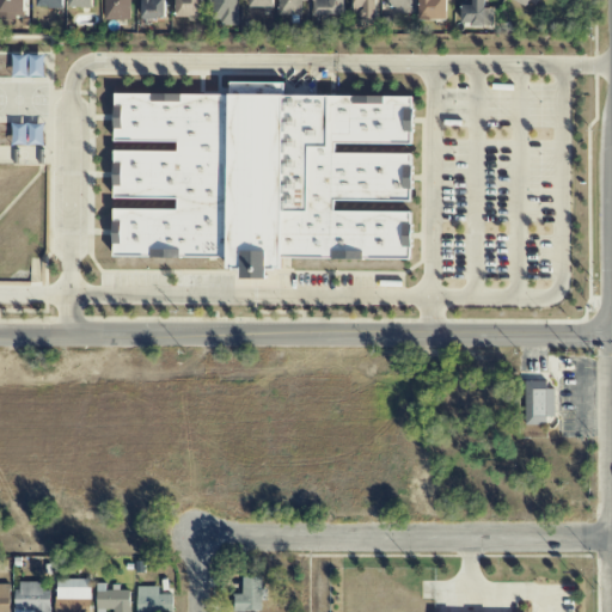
[(63,10),(63,0),(37,0),(37,8),(63,10)]
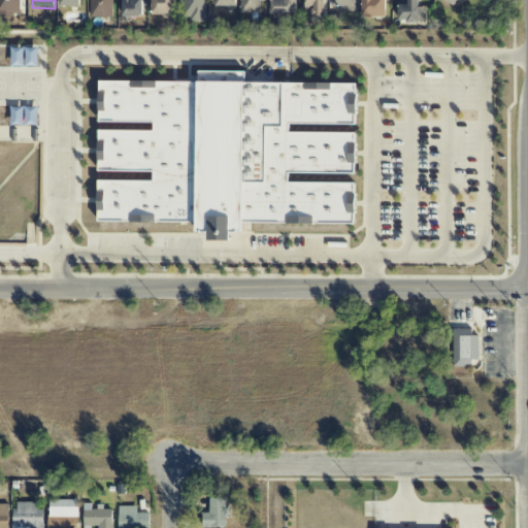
[(113,18),(112,0),(90,0),(91,19),(113,18)]
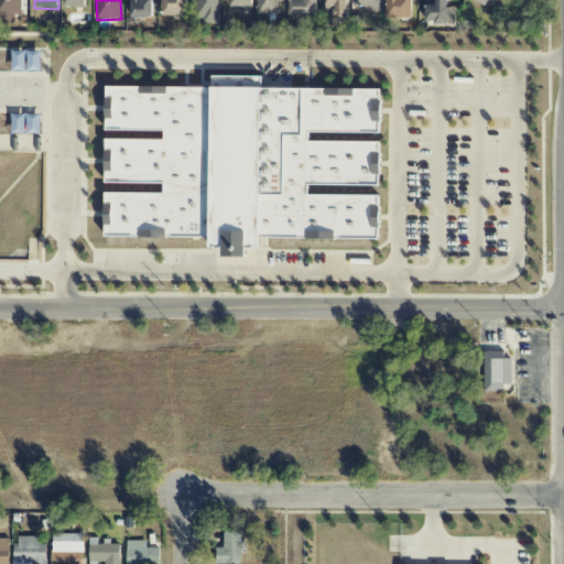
[(186,0),(162,0),(163,17),(187,17),(186,0)]
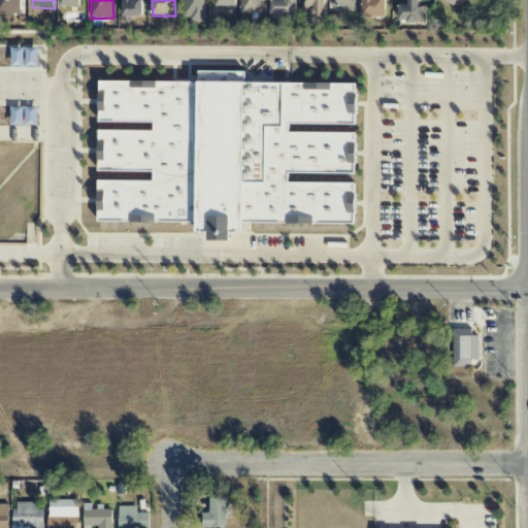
[(206,22),(206,0),(184,0),(184,22),(206,22)]
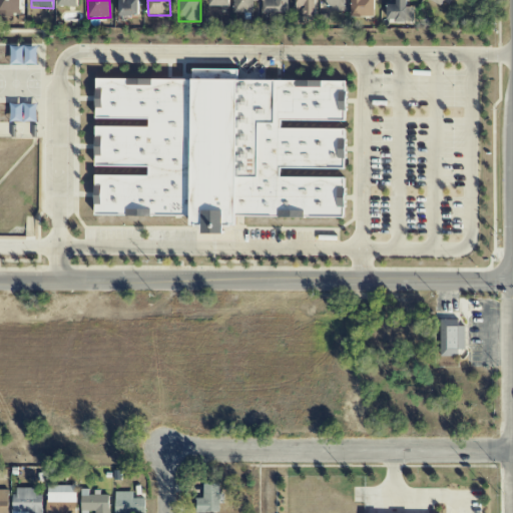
[(233,0),(234,13),(259,13),(258,0),(233,0)]
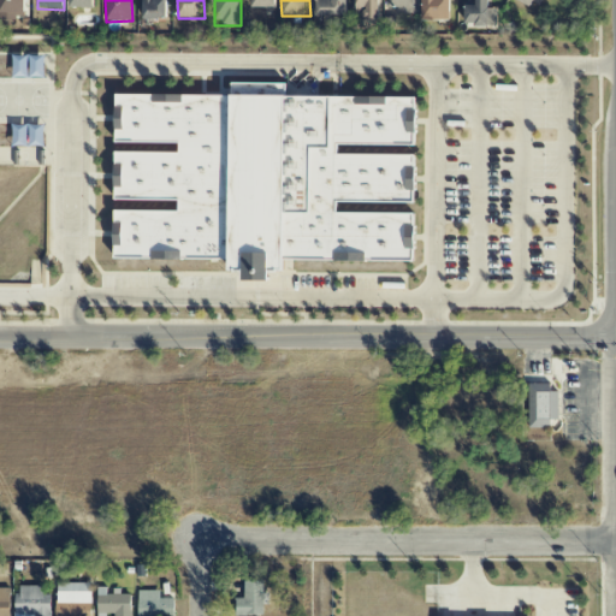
[(347,17),(345,0),(317,0),(317,16),(347,17)]
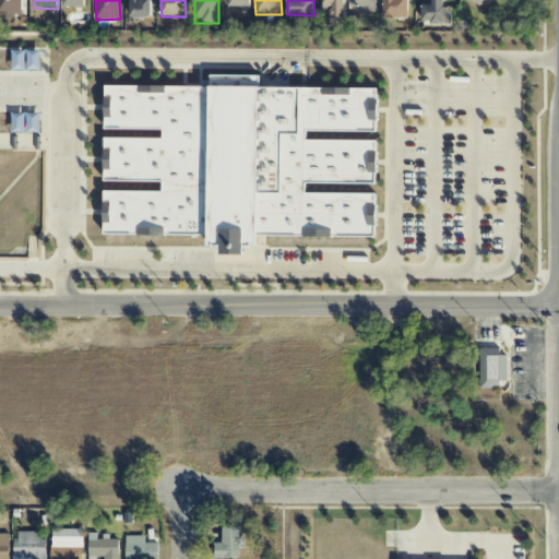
[(323,0),(323,16),(345,16),(344,0),(323,0)]
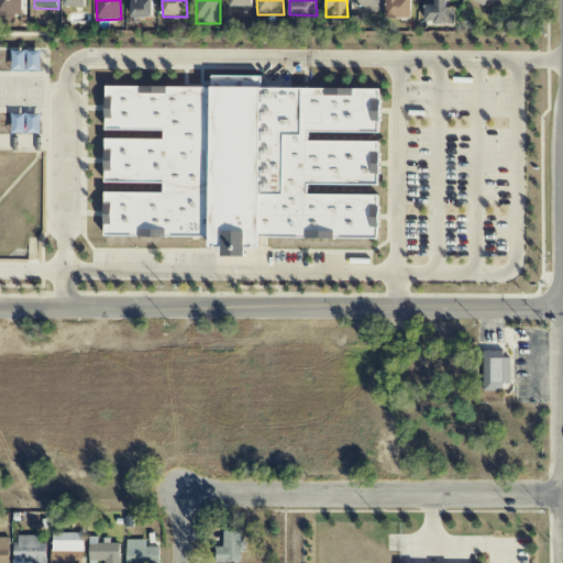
[(385,0),(386,19),(412,19),(411,0),(385,0)]
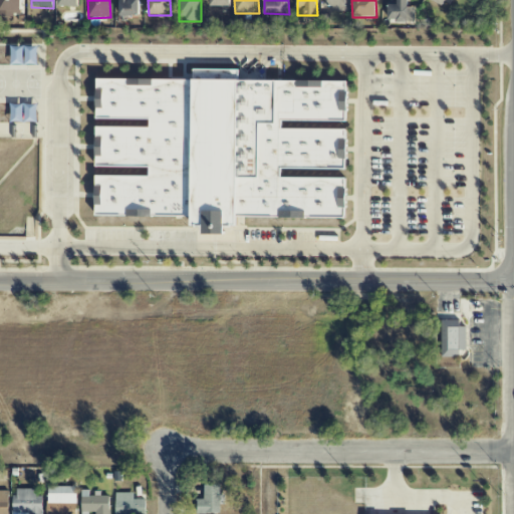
[(408,0),(397,0),(397,5),(389,5),(388,21),(415,22),(415,7),(408,7),(408,0)]
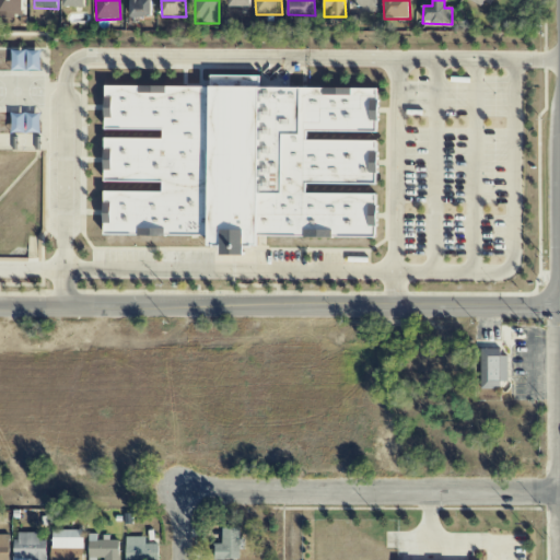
[(373,237),(373,203),(376,203),(376,195),(306,195),(306,184),(375,184),(374,153),(377,153),(377,141),(307,141),(307,131),(377,131),(377,112),(371,112),(371,101),(377,101),(377,88),(105,88),(105,130),(163,130),(163,139),(105,139),(105,183),(162,183),(162,193),(104,193),(104,236),(216,236),(216,256),(252,256),(252,237),(373,237)]
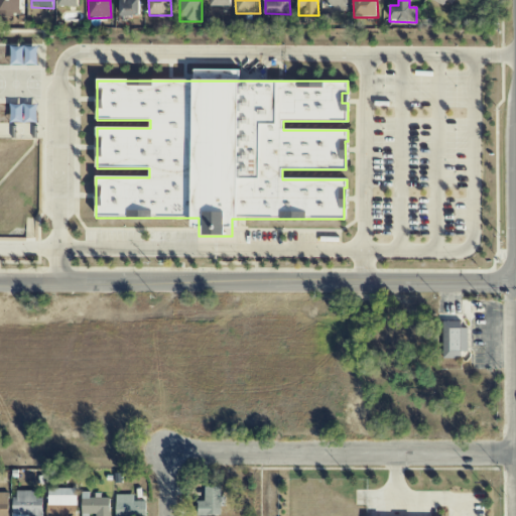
[(443,359),(462,359),(461,353),(469,352),(468,329),(462,329),(461,321),(441,321),(443,359)]
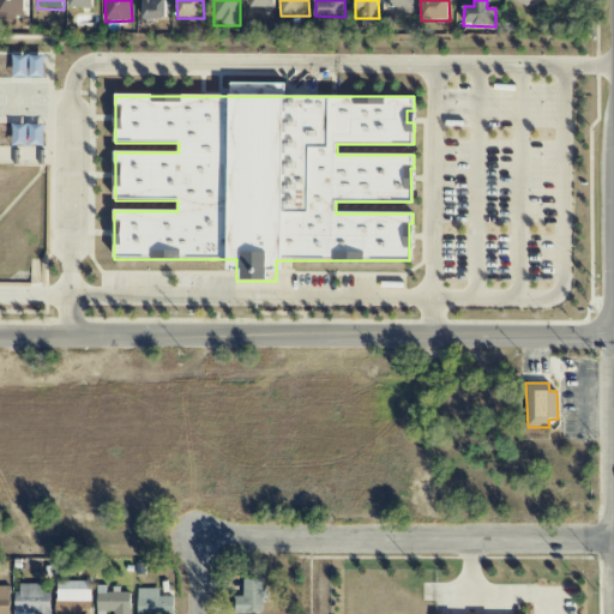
[(235,613),(262,613),(263,581),(244,581),(244,596),(235,596),(235,613)]
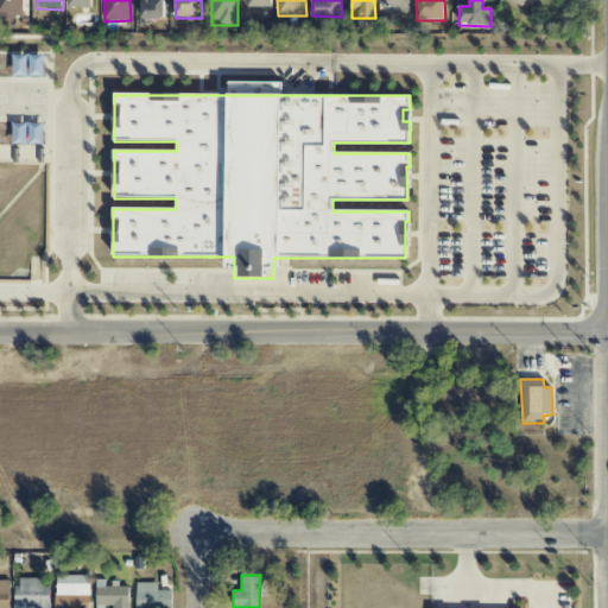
[(90,607),(92,576),(57,576),(56,607),(90,607)]
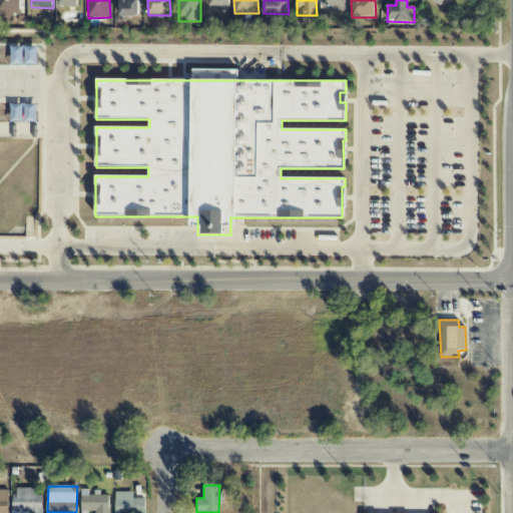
[(42,512),(43,495),(36,496),(36,488),(13,489),(13,512),(42,512)]
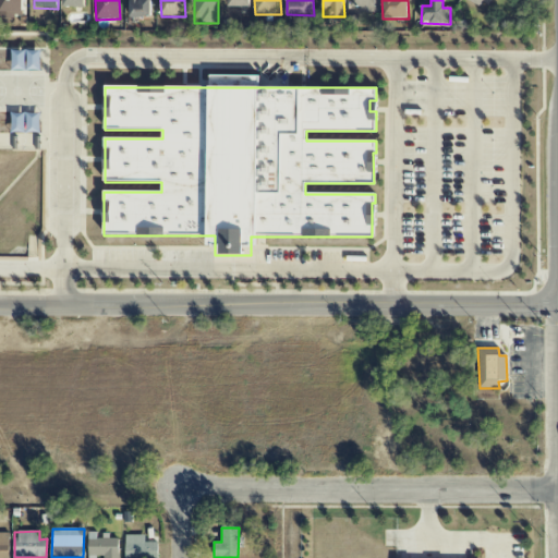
[(119,557),(119,537),(98,537),(97,532),(88,533),(88,557),(93,557),(105,557),(104,557),(119,557)]
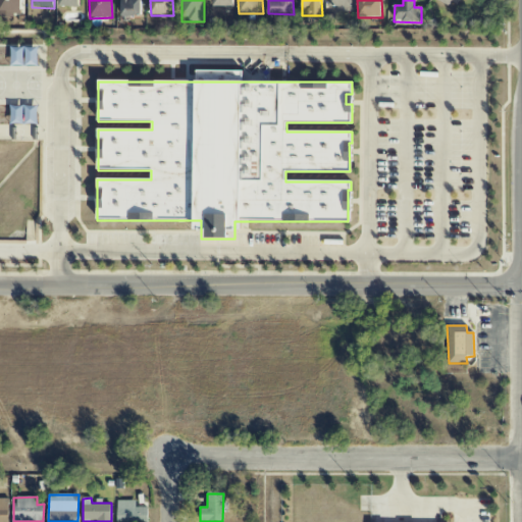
[(0,521),(8,521),(8,499),(0,499),(0,521)]
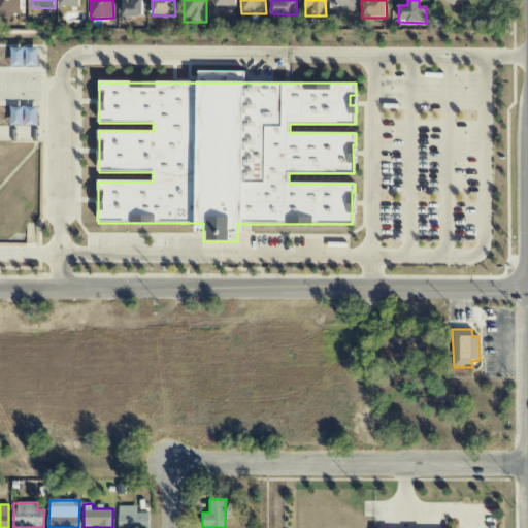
[(119,507),(119,527),(150,527),(150,514),(137,514),(137,506),(119,507)]
